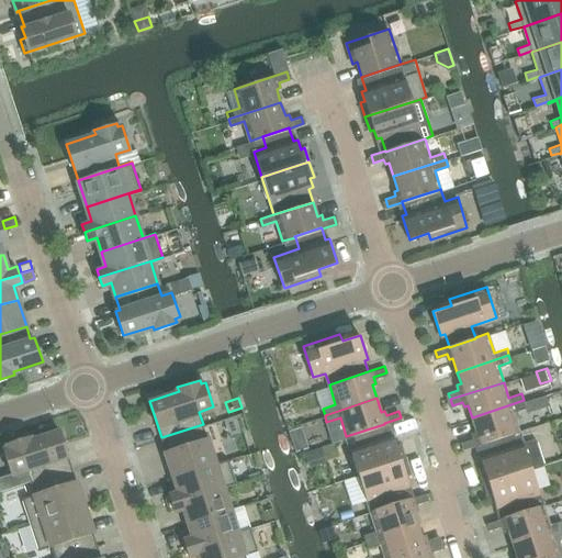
[(465,447),(519,430),(513,411),(526,406),(524,400),(472,417),(475,431),(472,432),(474,437),(463,441),(465,447)]
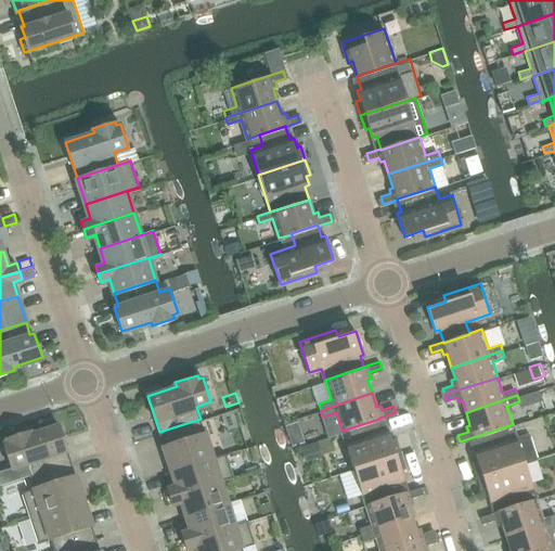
[(171,470),(224,452),(213,456),(201,419),(159,432),(171,470)]
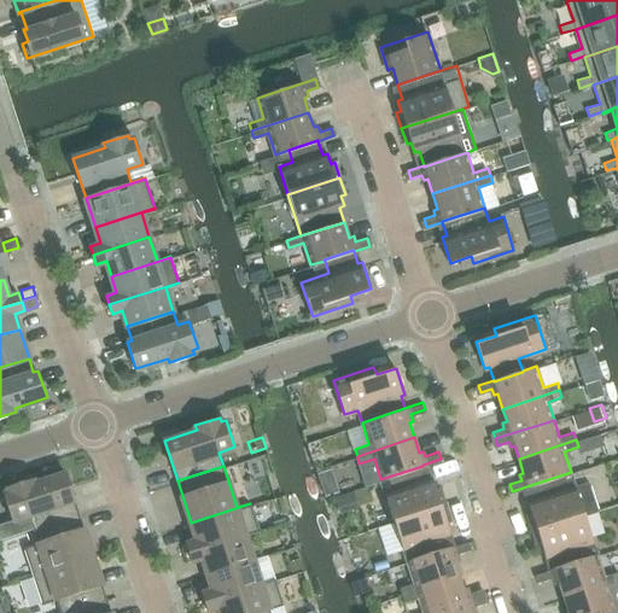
[(331,466),(318,470),(325,494),(338,489),(331,466)]
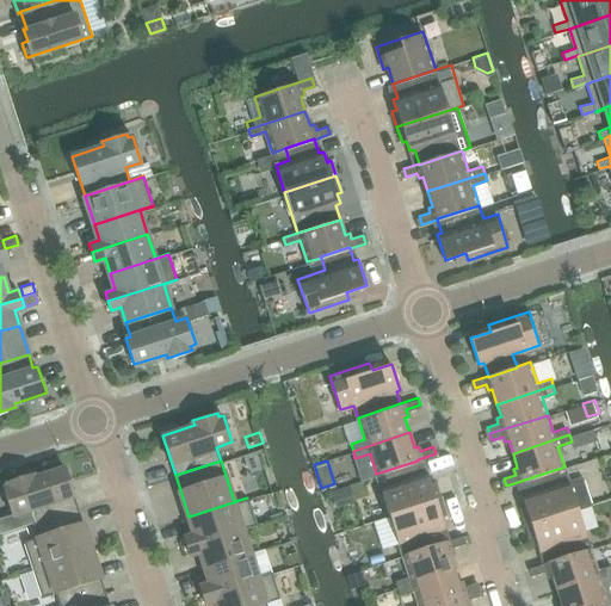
[(389,514),(440,498),(436,482),(431,483),(427,472),(423,475),(418,461),(376,474),(389,514)]
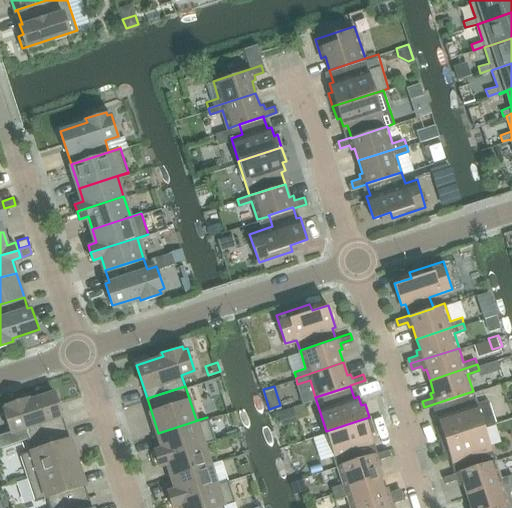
[(27,437),(65,425),(54,391),(28,400),(27,396),(6,403),(7,407),(3,408),(10,430),(24,426),(27,437)]
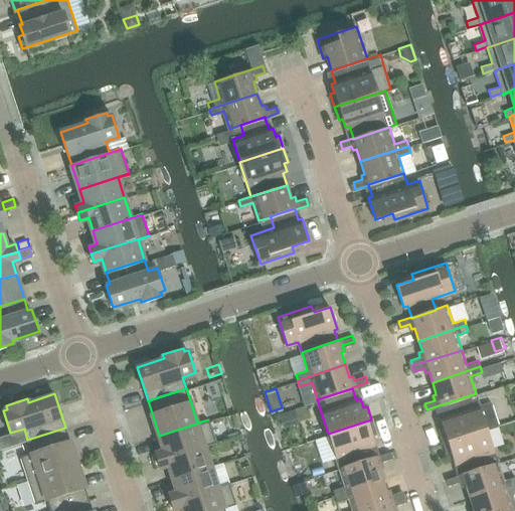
[(443,442),(498,423),(491,400),(479,404),(476,393),(426,409),(440,405),(444,417),(440,418),(443,428),(439,429),(443,442)]
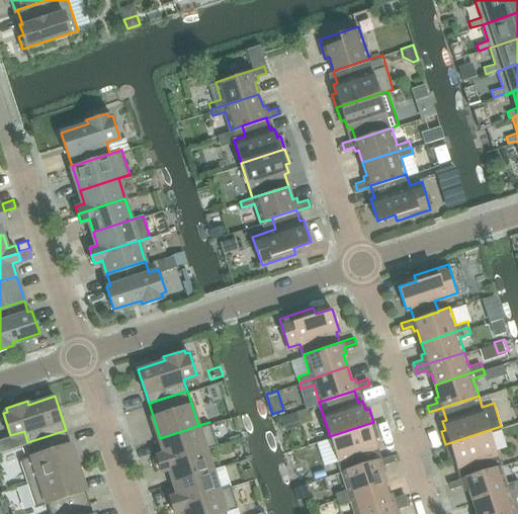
[(158,461),(217,443),(209,422),(160,438),(164,451),(156,454),(158,461)]
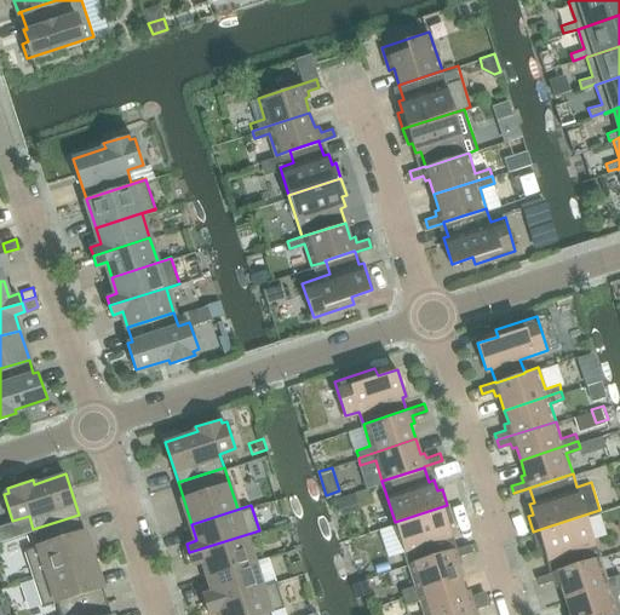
[(408,562),(451,547),(446,534),(451,533),(447,522),(452,521),(447,505),(395,522),(408,562)]
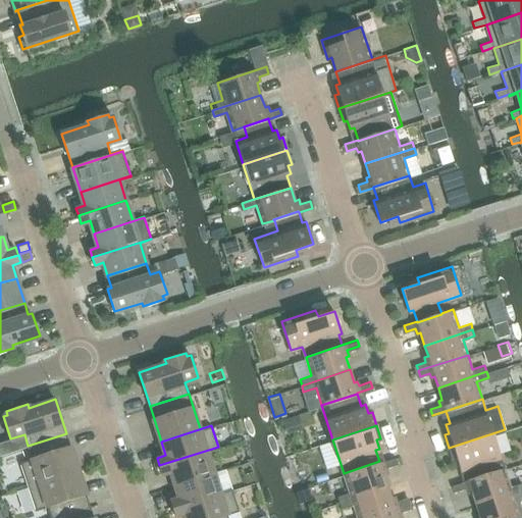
[(455,484),(505,468),(493,434),(505,430),(505,429),(449,448),(454,461),(458,460),(460,469),(464,467),(468,479),(455,483),(455,484)]
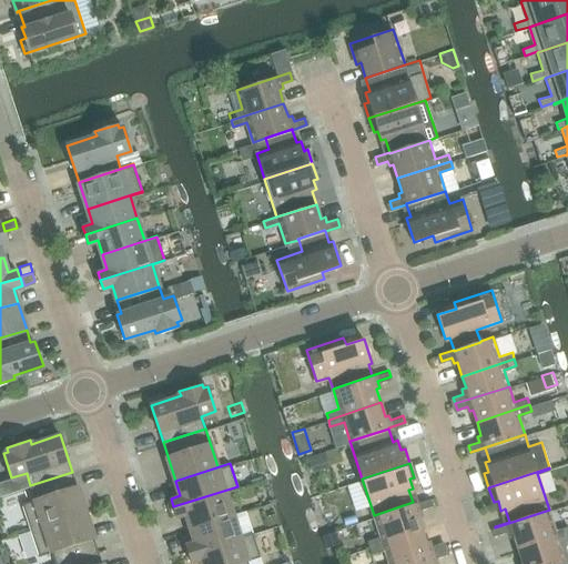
[(30,529),(85,511),(72,472),(30,485),(34,499),(22,502),(30,529)]
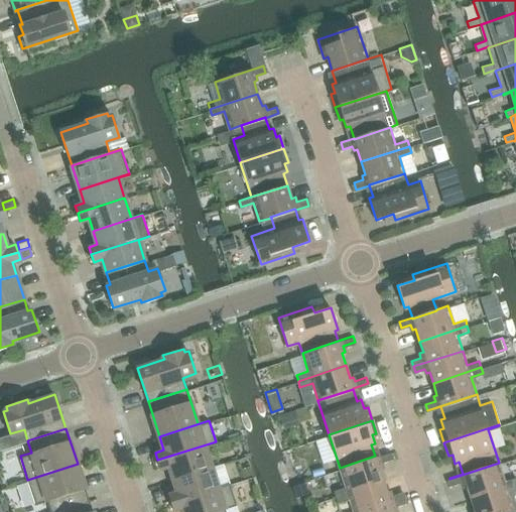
[(172,478),(211,466),(205,445),(216,442),(216,441),(157,460),(160,468),(168,466),(172,478)]
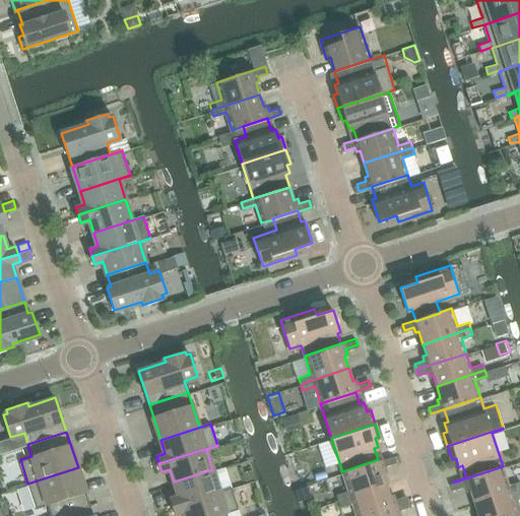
[(338,500),(386,485),(382,471),(385,470),(383,464),(395,460),(394,454),(378,459),(342,471),(347,490),(336,494),(338,500)]
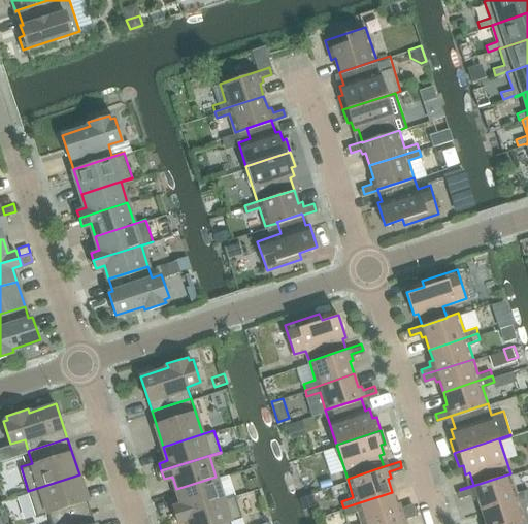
[(482,510),(527,494),(527,487),(516,491),(510,473),(460,490),(462,496),(471,493),(473,497),(477,496),(482,510)]
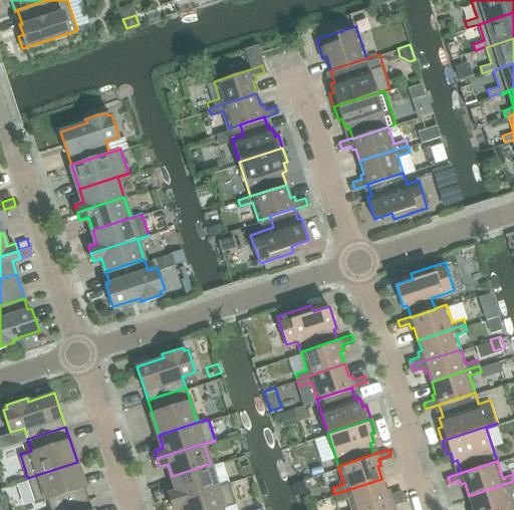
[(50,509),(88,497),(77,462),(27,478),(35,502),(46,498),(50,509)]
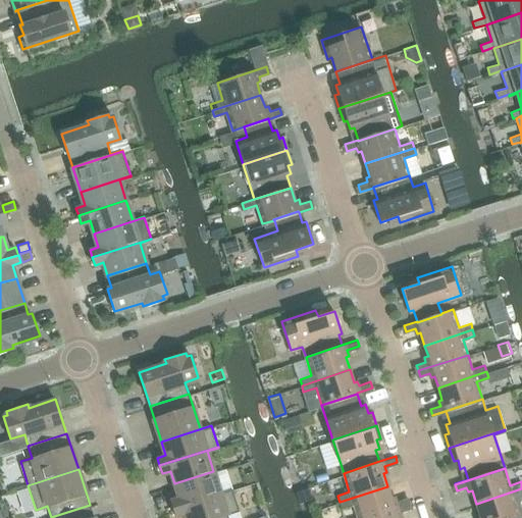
[(255,469),(244,473),(247,481),(258,478),(255,469)]
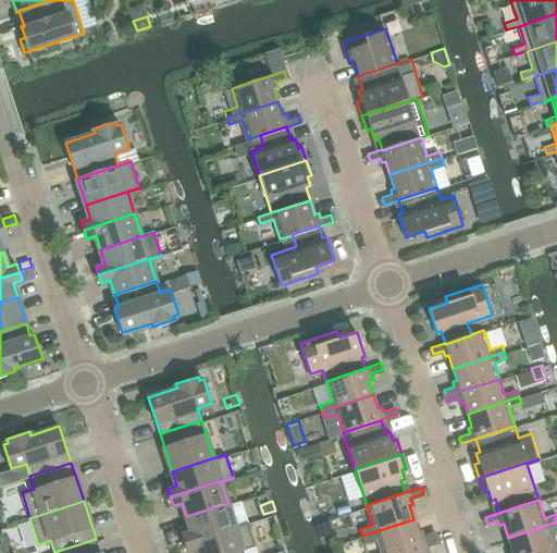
[(185,541),(247,521),(247,520),(235,525),(227,503),(186,516),(192,530),(182,533),(185,541)]
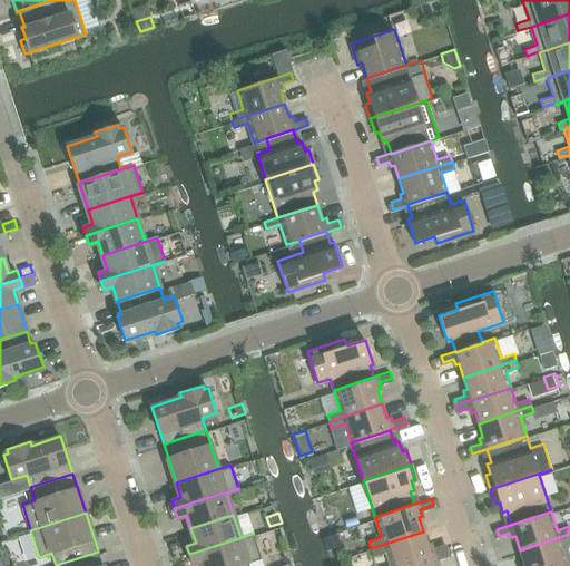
[(336,532),(324,536),(327,548),(341,544),(336,532)]
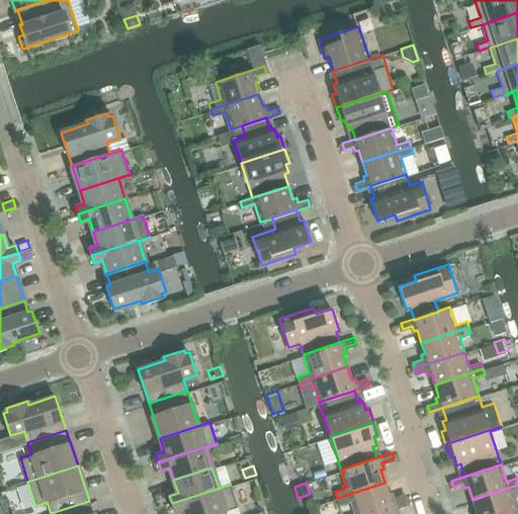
[(357,513),(404,499),(407,498),(405,492),(393,496),(392,491),(387,493),(384,483),(337,498),(339,504),(350,500),(355,513),(354,513),(357,513)]
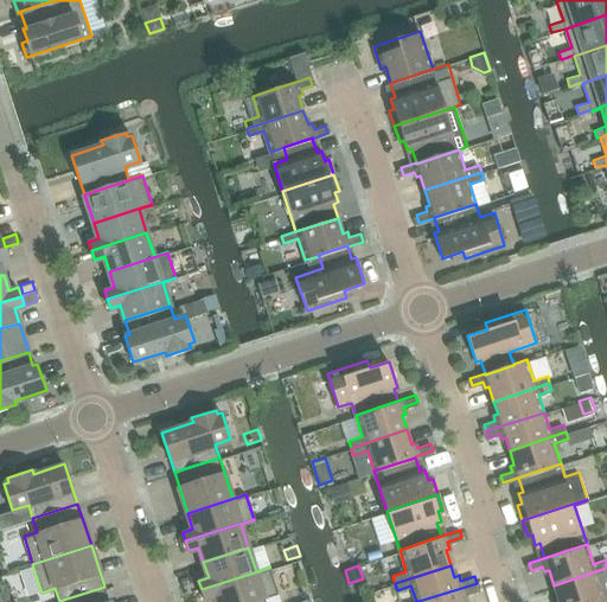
[(216,601),(266,601),(264,597),(278,593),(269,568),(202,589),(204,599),(215,596),(216,601)]
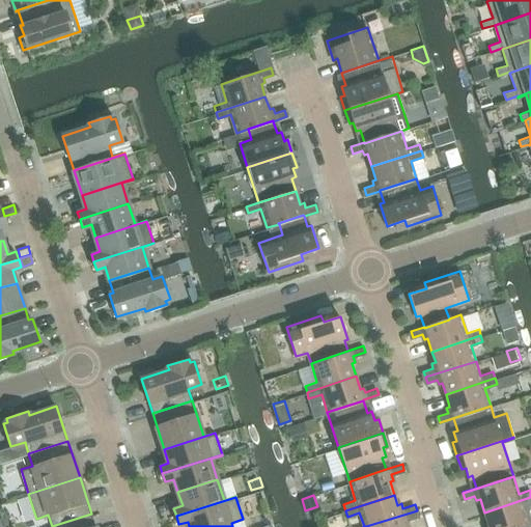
[(519,526),(529,524),(523,506),(530,503),(530,497),(484,512),(488,525),(484,526),(519,526)]
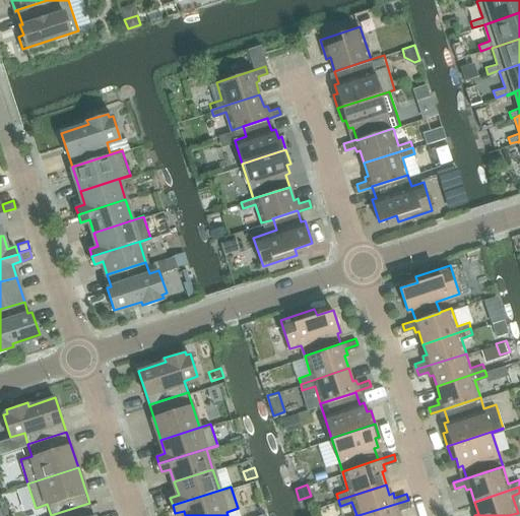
[(396,515),(399,514),(398,509),(410,505),(408,500),(405,501),(359,515),(396,515)]
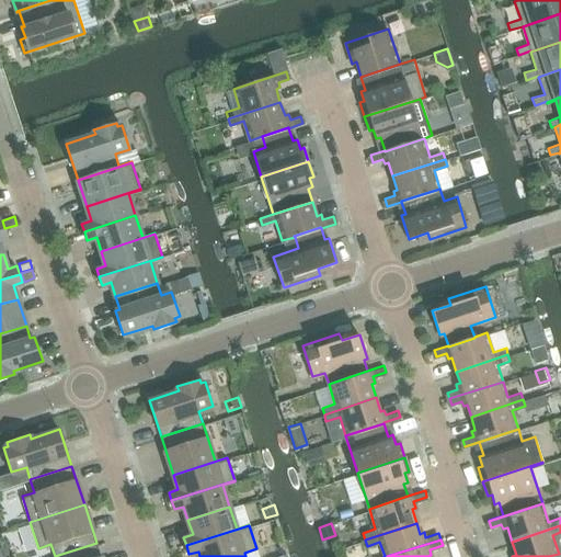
[(55,556),(101,556),(96,543),(55,556)]
